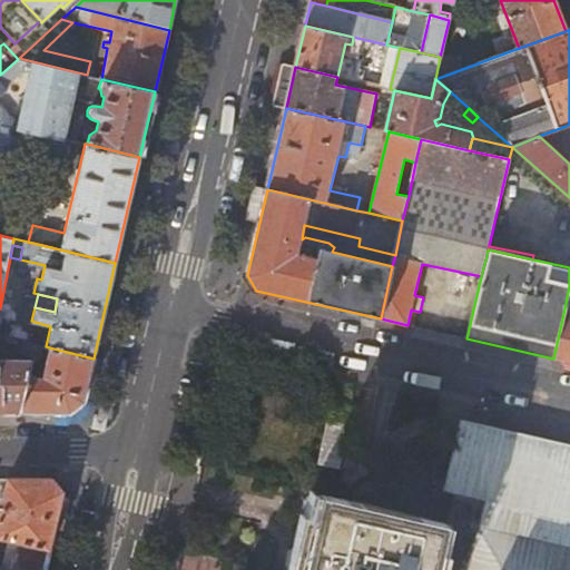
[(569,315),(563,314),(553,359),(569,362),(569,315)]
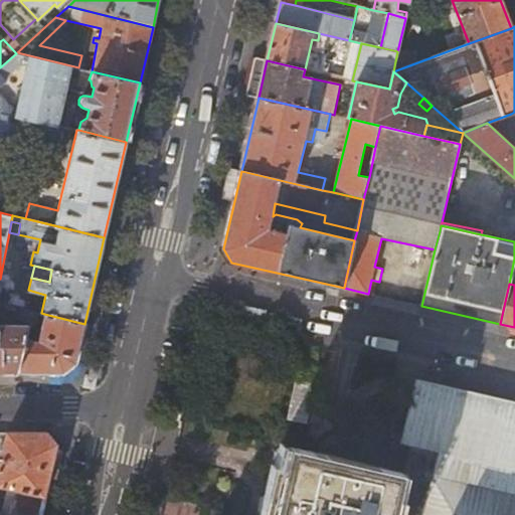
[(0,323),(0,370),(16,371),(24,338),(27,327),(31,311),(22,309),(19,325),(0,323)]
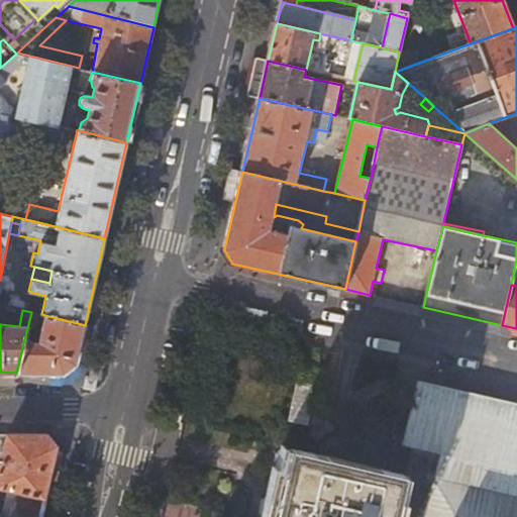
[(34,330),(39,314),(31,312),(27,328),(34,330)]
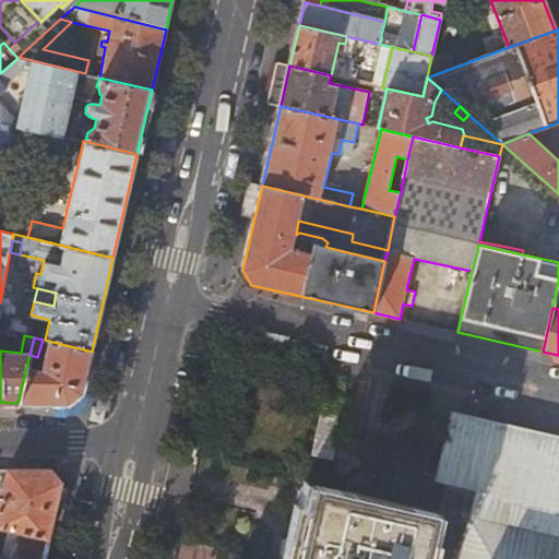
[(40,370),(26,367),(18,403),(68,403),(82,392),(92,352),(48,341),(40,370)]
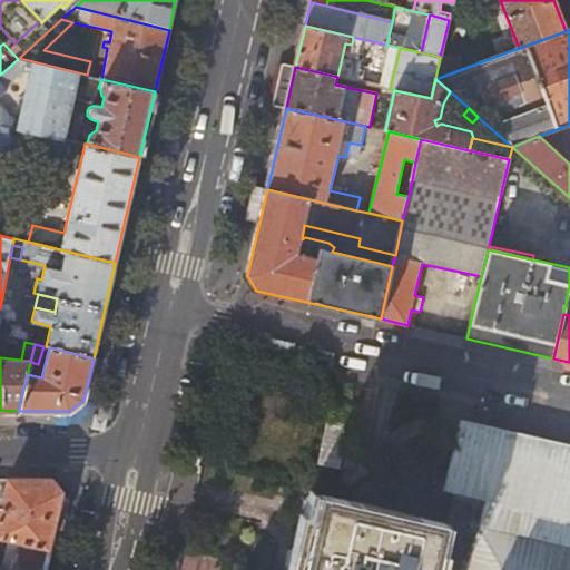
[(354,411),(332,406),(318,460),(341,465),(354,411)]
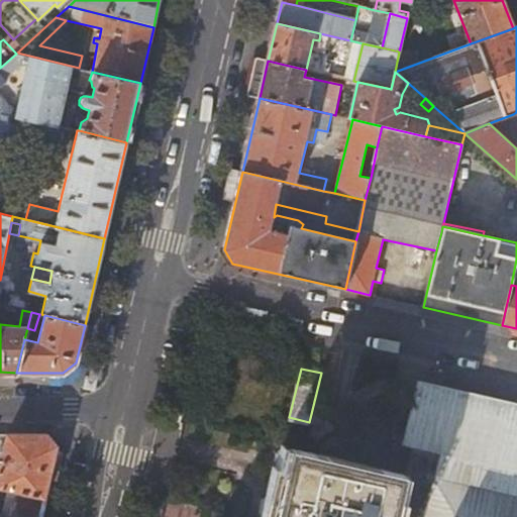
[(423,392),(437,396),(441,379),(427,376),(423,392)]
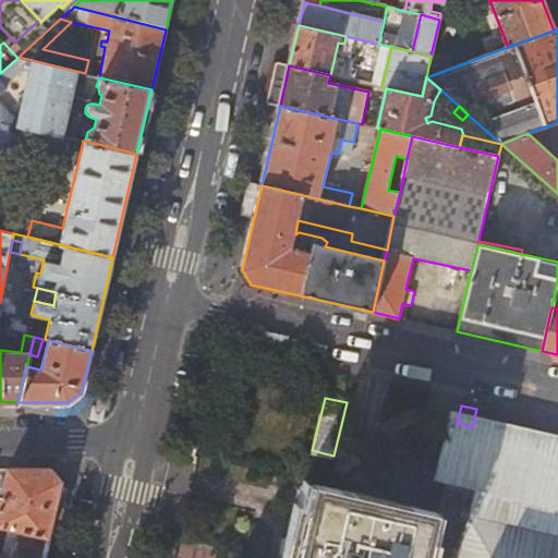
[(557,557),(557,451),(456,428),(437,509),(315,480),(295,557),(557,557)]
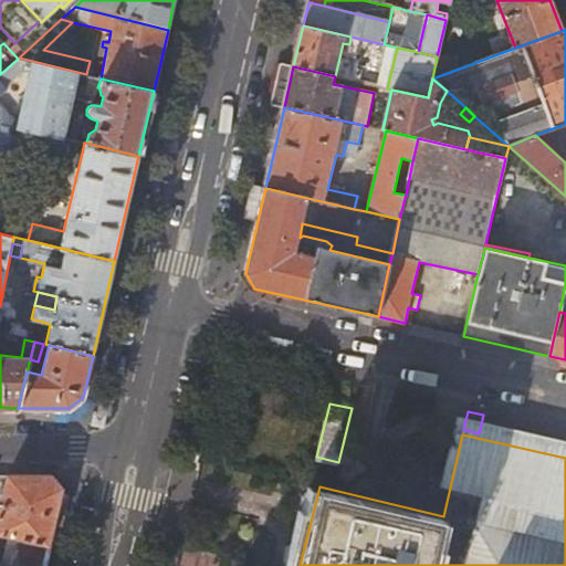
[(0,564),(1,565),(43,565),(62,488),(52,474),(0,473),(0,507),(1,507),(0,510),(0,533),(4,535),(0,554),(0,564)]
